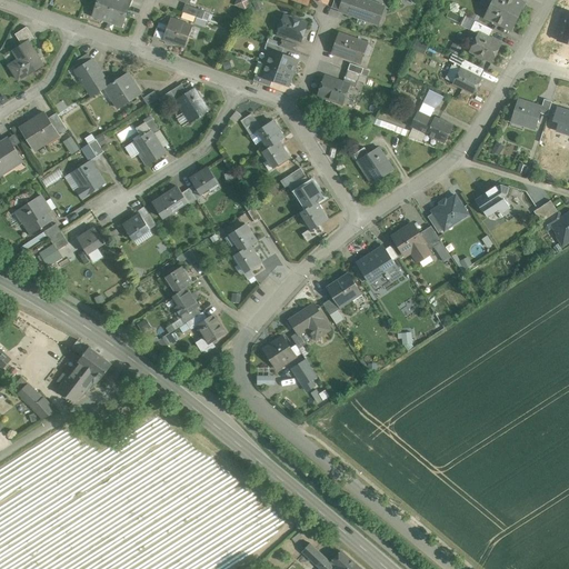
[(115,0),(98,0),(95,12),(101,15),(101,18),(108,20),(115,0)]
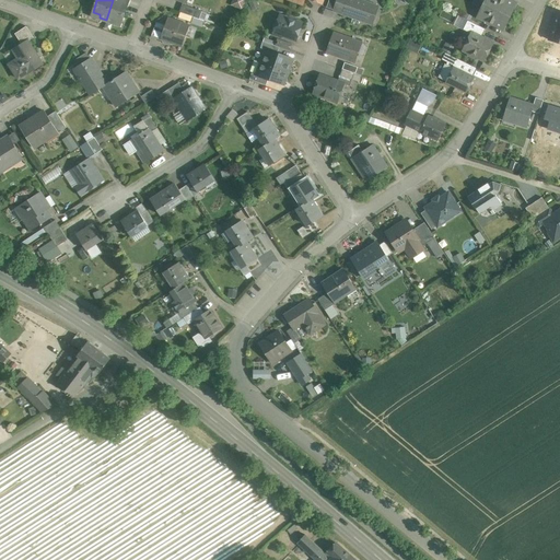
[(129,1),(126,0),(113,0),(106,20),(114,22),(115,20),(121,22),(129,1)]
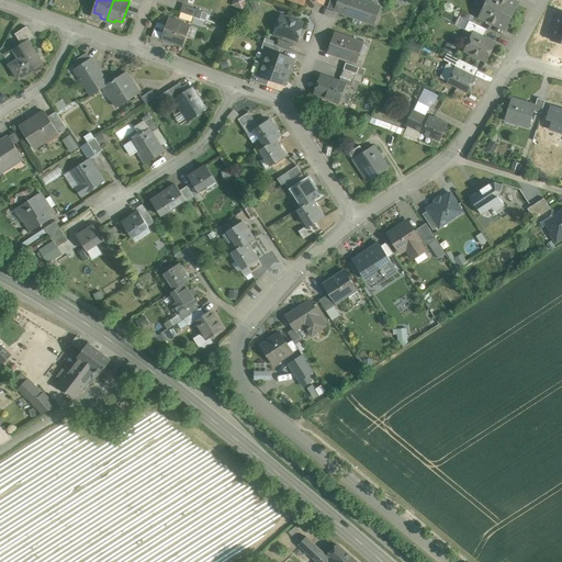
[(233,0),(232,6),(244,10),(247,0),(233,0)]
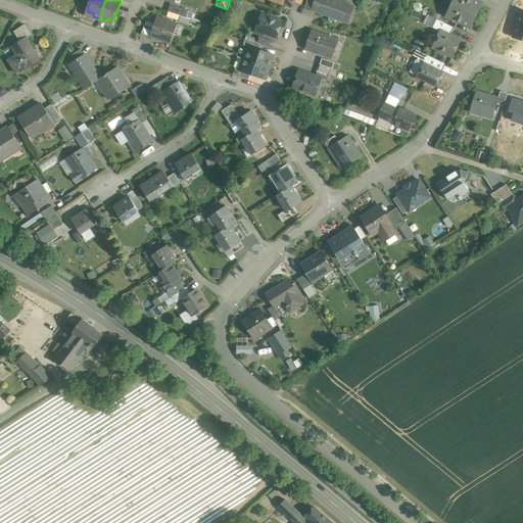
[(307,0),(305,7),(313,9),(316,0),(307,0)]
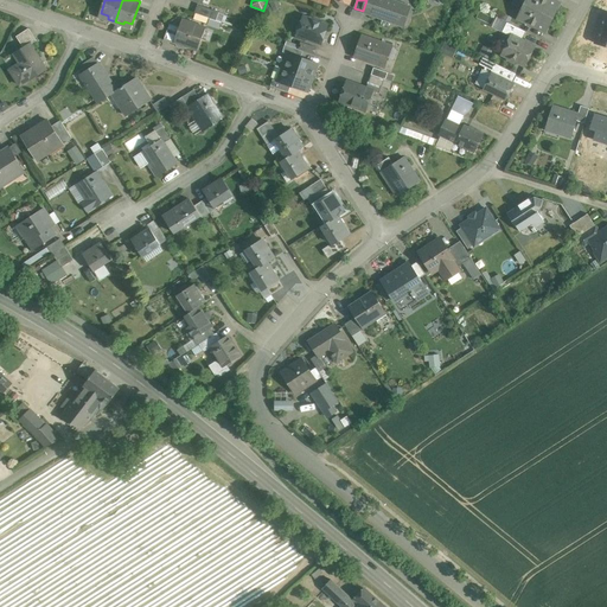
[(366,0),(363,11),(363,12),(371,14),(376,0),(366,0)]
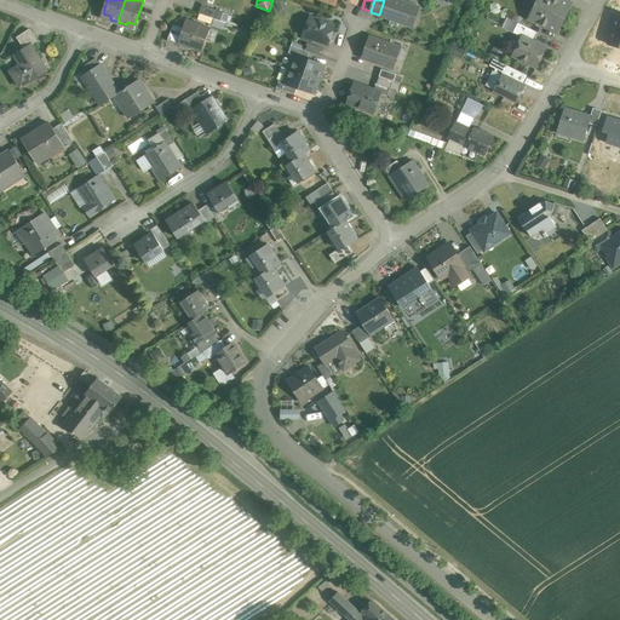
[(414,6),(397,0),(384,0),(379,15),(391,19),(388,27),(397,29),(400,22),(408,26),(414,6)]
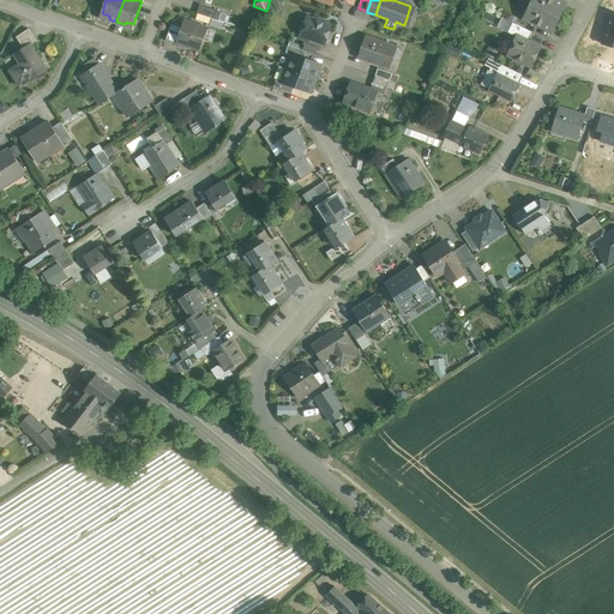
[(563,2),(558,0),(534,0),(531,5),(559,18),(564,7),(563,2)]
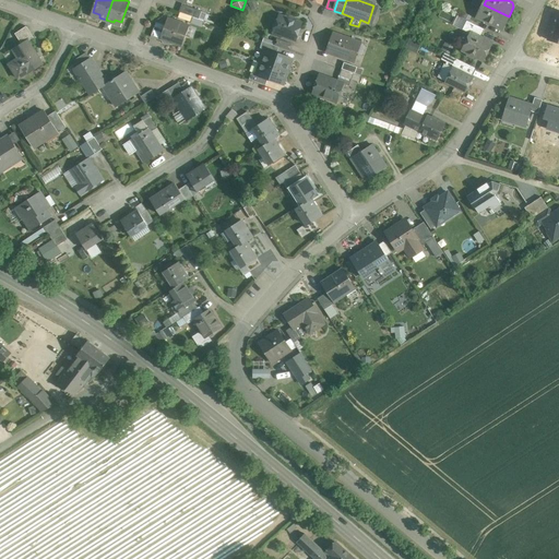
[(197,10),(182,4),(179,12),(193,18),(194,18),(197,10)]
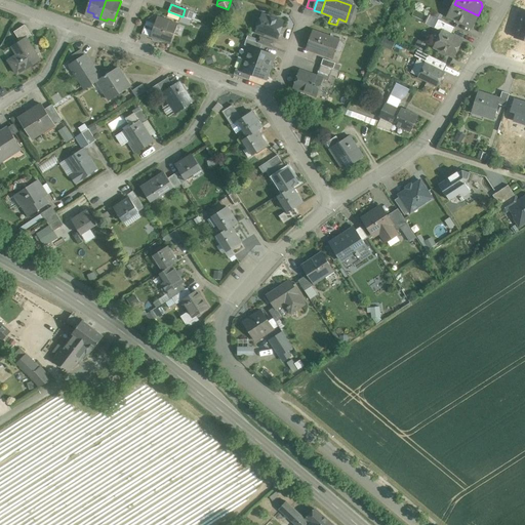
[(478,15),(454,4),(449,16),(469,26),(473,25),(478,15)]
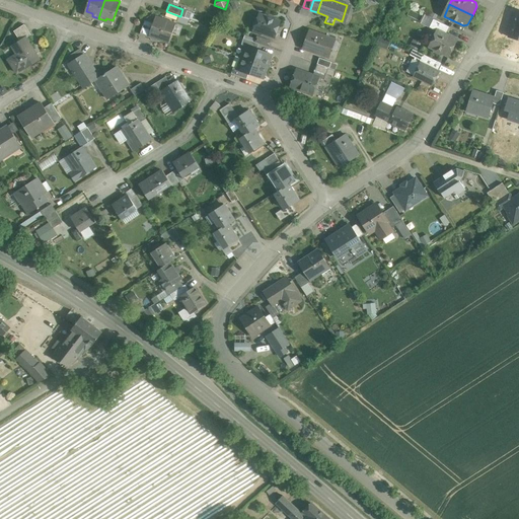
[(270,16),(268,17),(260,15),(257,22),(254,23),(252,29),(253,31),(260,33),(262,32),(275,38),(280,22),(274,20),(273,17),(270,16)]
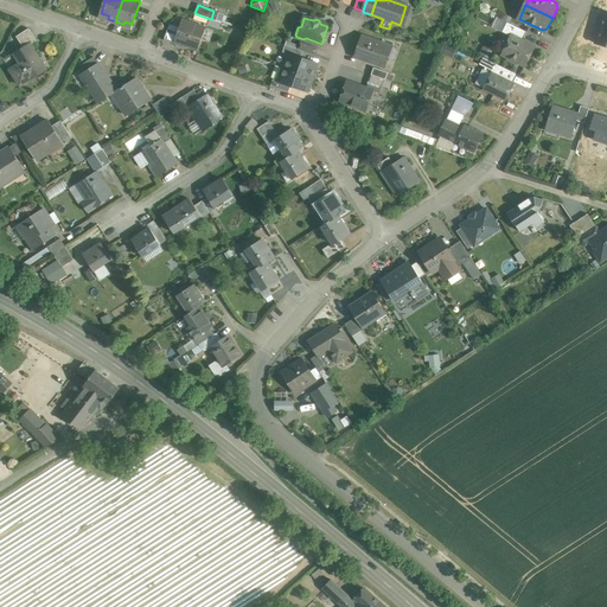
[(211,19),(210,19),(208,25),(219,29),(222,23),(211,19)]
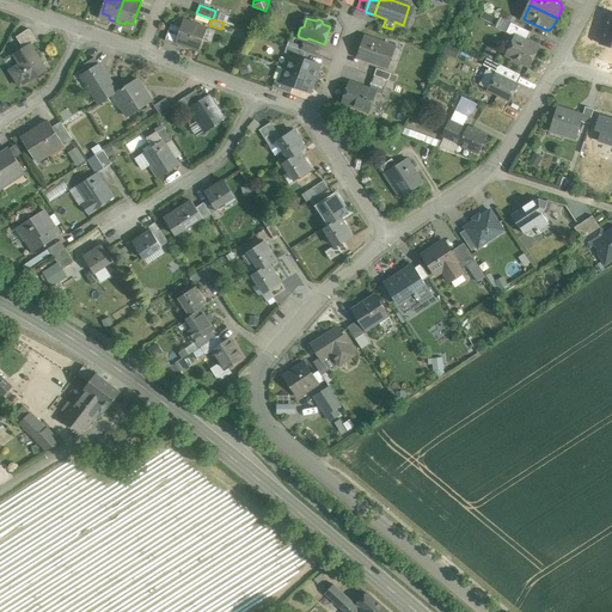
[(531,31),(512,23),(507,32),(515,37),(515,36),(526,41),(531,31)]
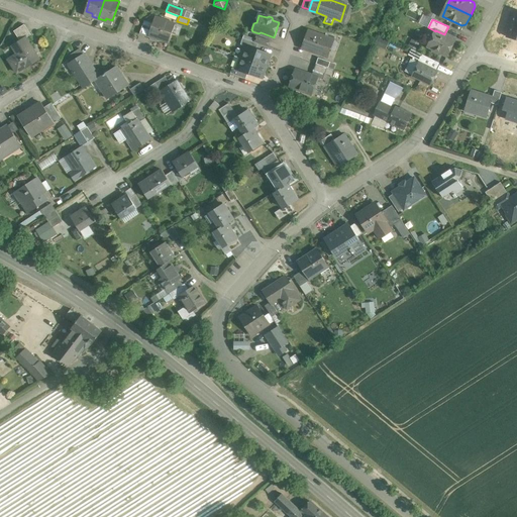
[(153,23),(144,20),(140,33),(148,36),(153,23)]
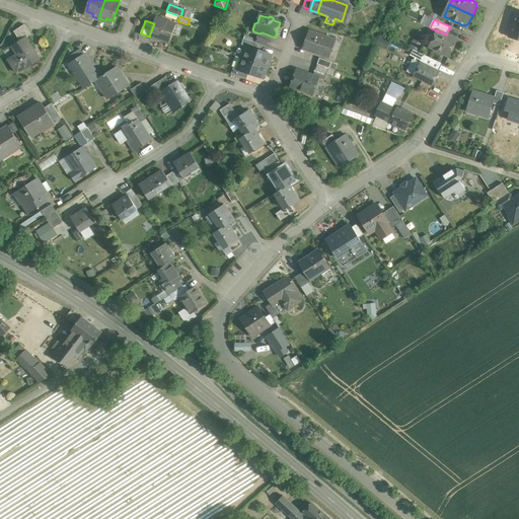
[(165,23),(157,20),(155,24),(154,23),(149,36),(169,44),(172,33),(170,33),(173,23),(166,20),(165,23)]
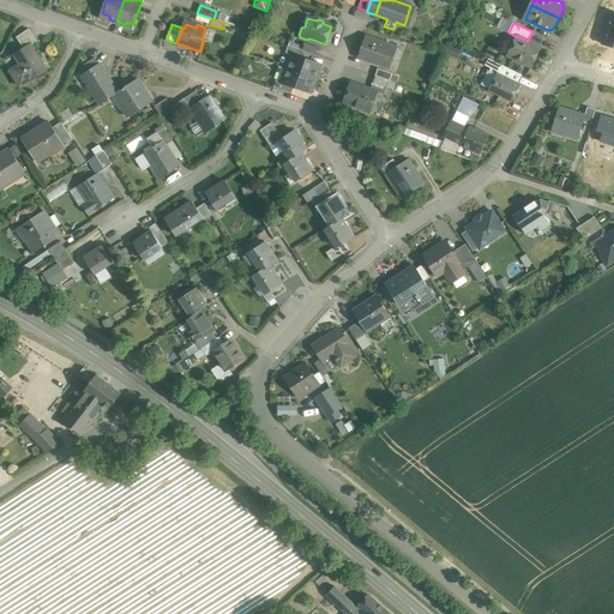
[(29,29),(17,37),(24,49),(31,46),(37,42),(29,29)]
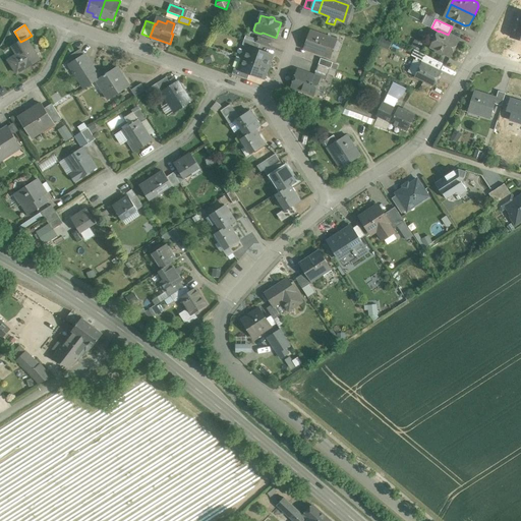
[(174,34),(181,35),(182,25),(176,24),(174,34)]
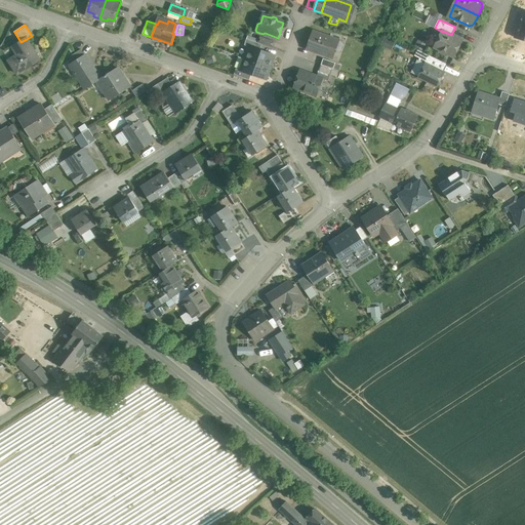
[(338,40),(314,31),(308,49),(332,58),(338,40)]
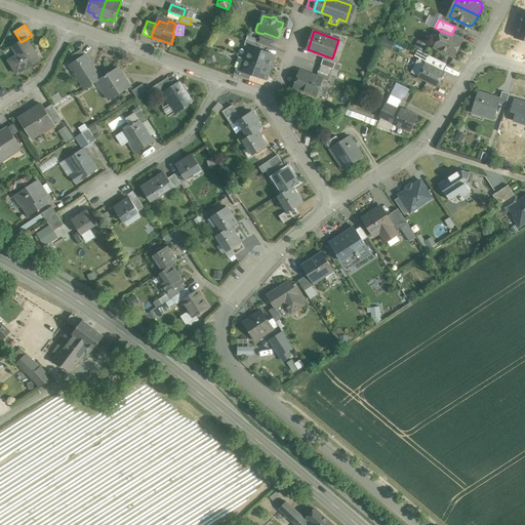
[(451,35),(442,31),(442,32),(435,47),(440,49),(441,51),(445,53),(447,52),(454,56),(462,41),(451,35)]
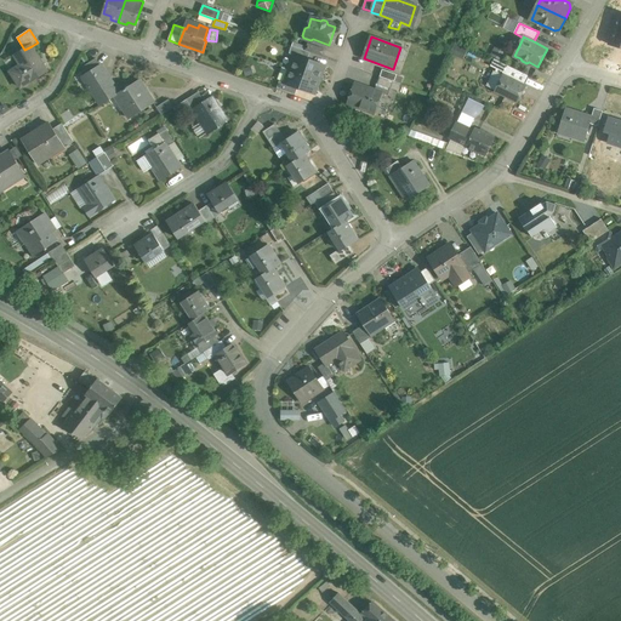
[(324,49),(308,44),(306,51),(311,52),(322,56),(324,49)]
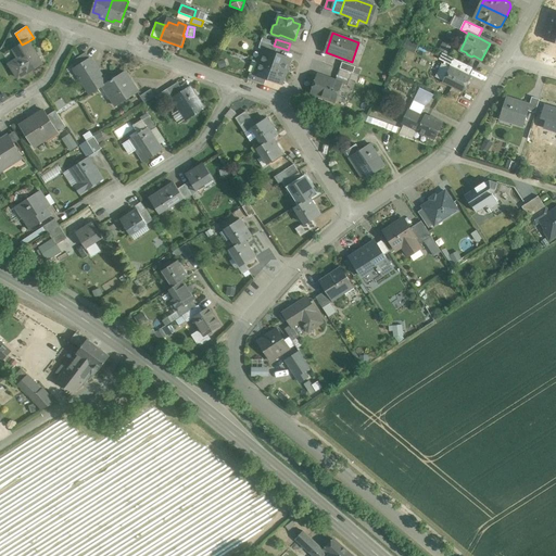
[(22,45),(13,50),(20,61),(11,66),(19,79),(42,63),(28,41),(22,45)]
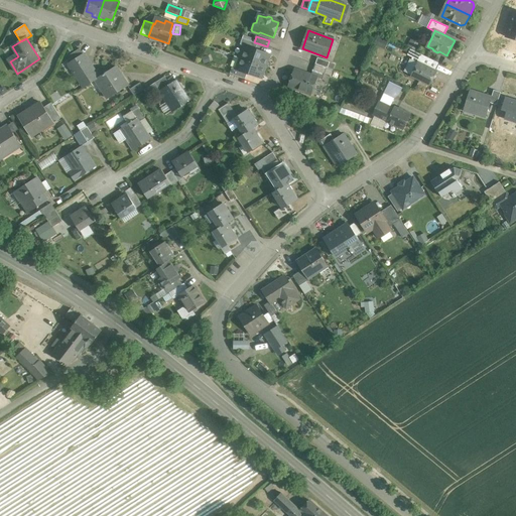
[(254,42),(243,38),(240,44),(245,46),(245,45),(256,49),(258,43),(254,42)]
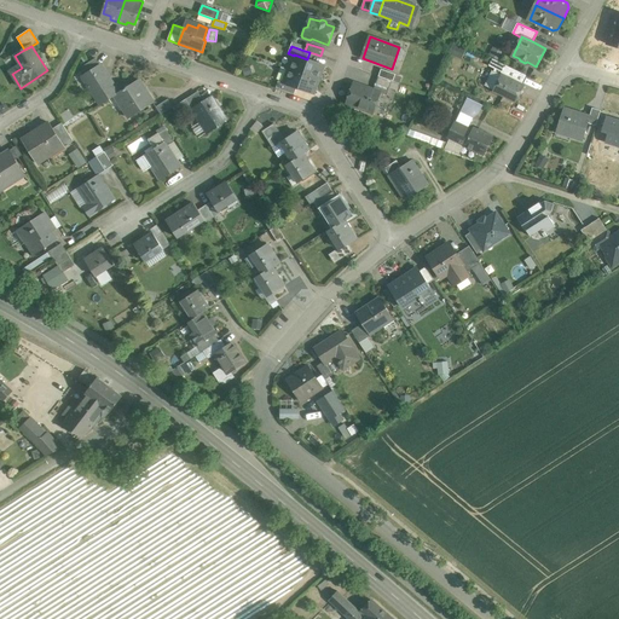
[(307,59),(294,55),(294,56),(289,69),(319,80),(324,65),(307,59)]
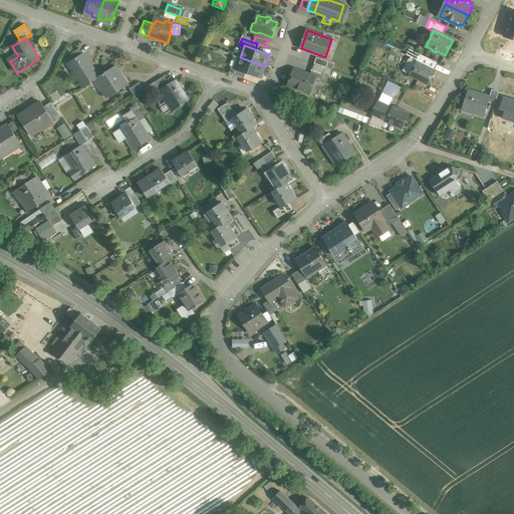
[(79,48),(69,55),(73,61),(83,54),(79,48)]
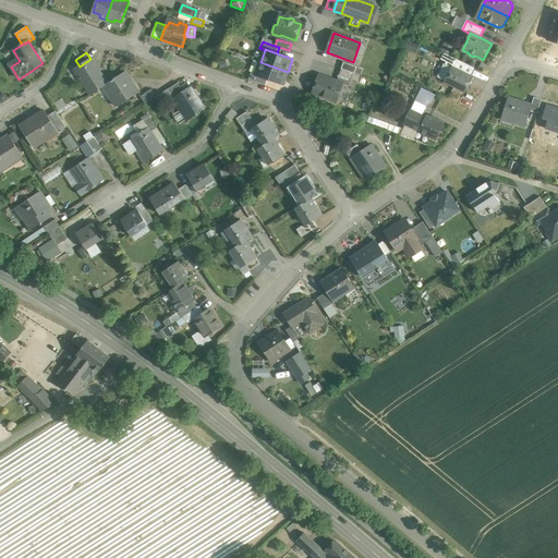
[(461,61),(445,53),(441,59),(447,62),(446,64),(458,70),(461,61)]
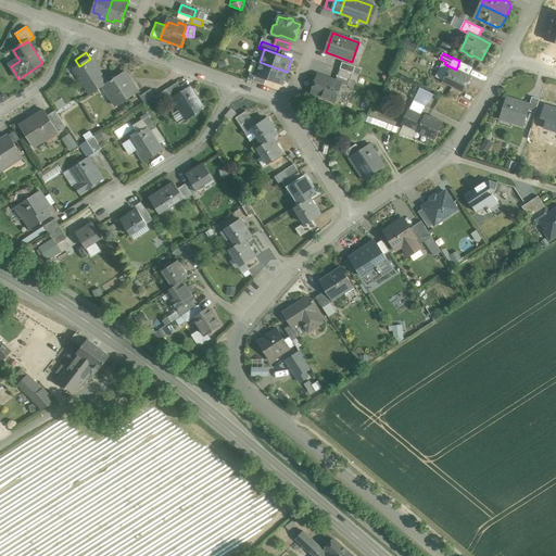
[(106,84),(90,59),(79,66),(74,68),(90,93),(103,86),(106,84)]
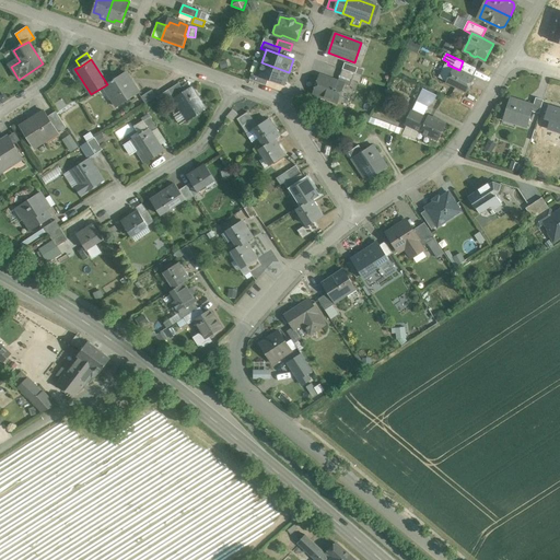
[(476,68),(463,61),(459,70),(473,77),(476,68)]
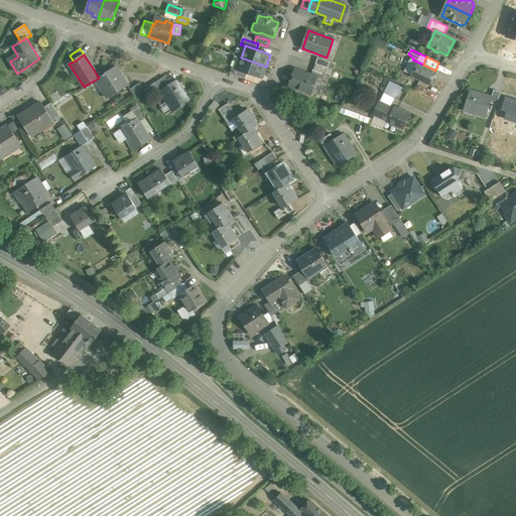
[(266,67),(241,57),(237,69),(237,70),(247,73),(262,78),(266,67)]
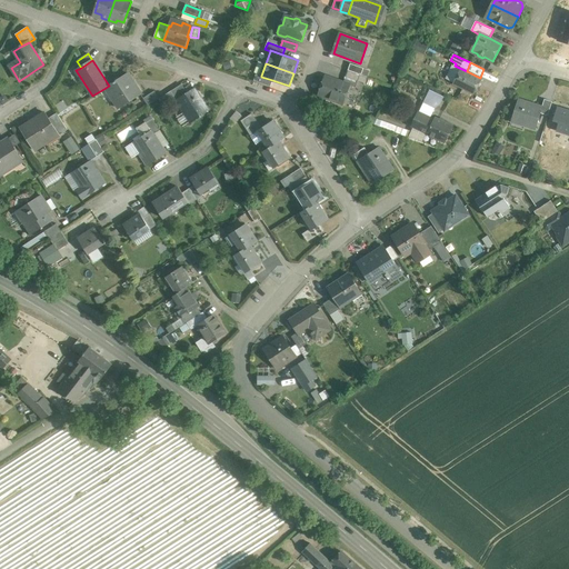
[(363,68),(350,63),(348,70),(361,75),(363,68)]
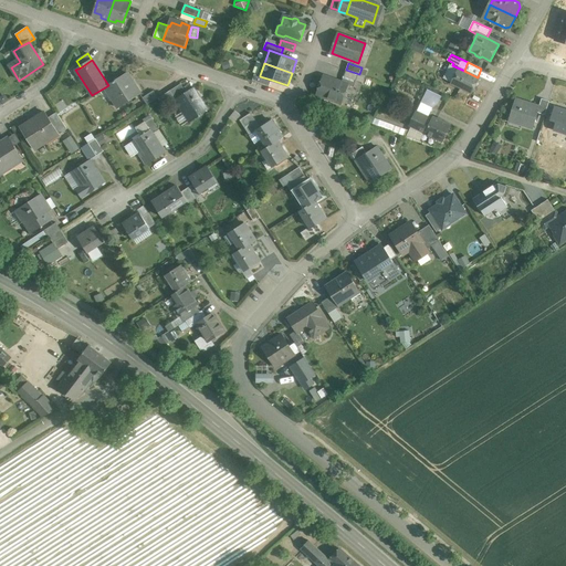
[(452,65),(451,65),(450,66),(451,66),(444,79),(451,82),(472,93),(480,79),(478,77),(464,71),(452,65)]
